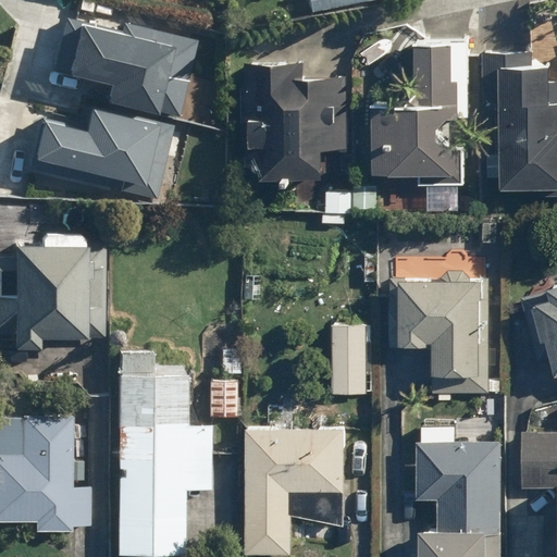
[(301,0),(304,11),(385,0),(301,0)]
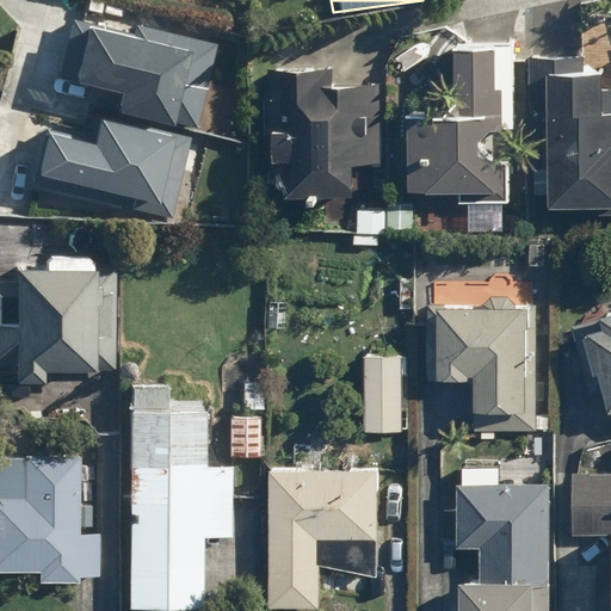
[(216,45),(78,7),(55,92),(193,130),(216,45)]
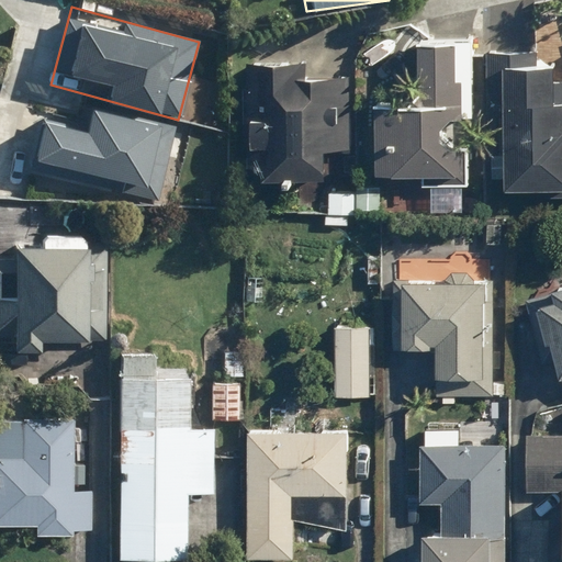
[(366,175),(454,178),(459,82),(451,82),(452,46),(408,44),(405,109),(369,108),(366,175)]
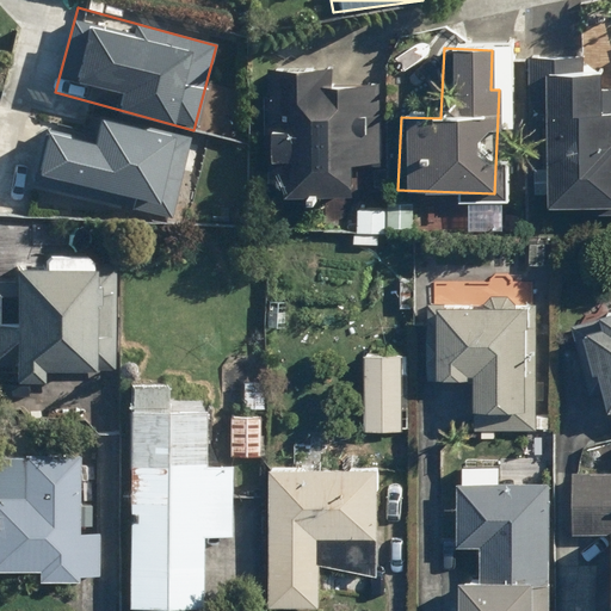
[(610,112),(598,112),(600,73),(578,73),(579,60),(528,57),(525,124),(542,124),(538,209),(610,211),(610,112)]
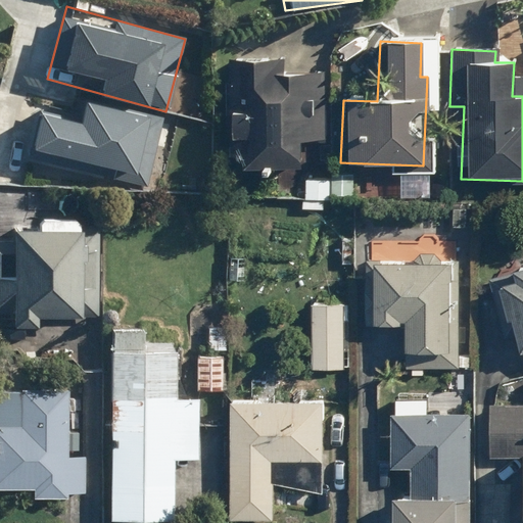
[(281,61),(225,58),(220,167),(294,170),(295,142),(323,143),(326,76),(281,74),(281,61)]
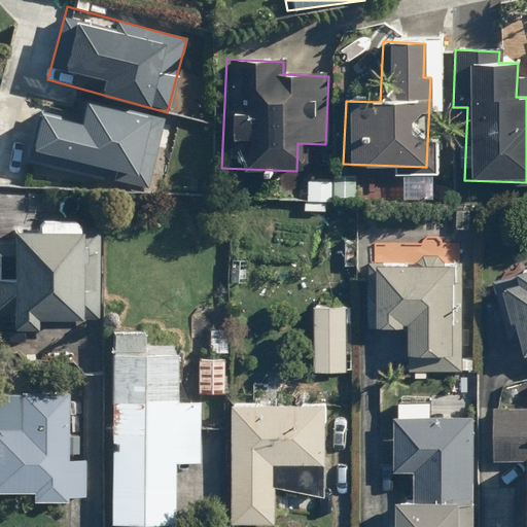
[(146,114),(79,98),(74,120),(33,110),(19,170),(127,196),(146,114)]
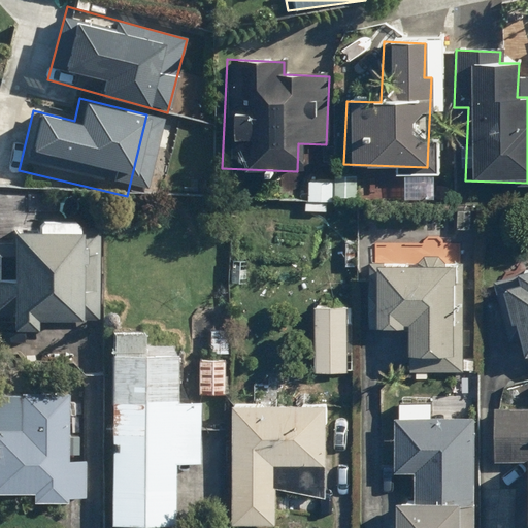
[(24,233),(1,234),(1,244),(0,243),(0,317),(1,318),(1,331),(25,331),(25,322),(72,321),(70,221),(24,222),(24,233)]
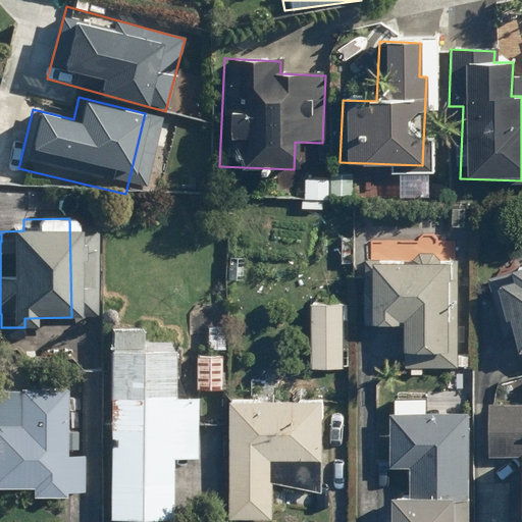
[(359,263),(358,342),(373,342),(373,325),(399,326),(399,353),(446,354),(448,264),(359,263)]
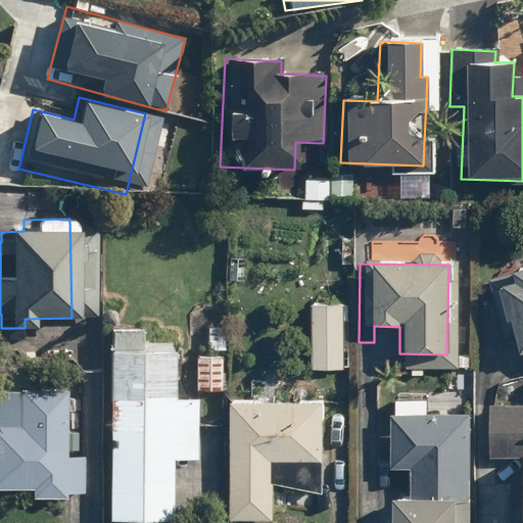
[(522,269),(487,281),(518,377),(522,375),(522,269)]
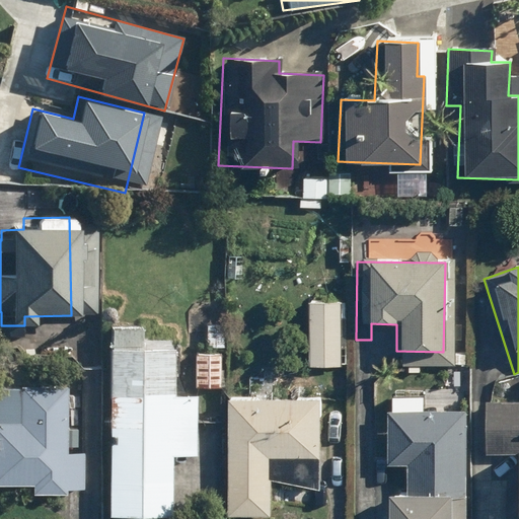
[(344,301),(308,300),(306,365),(342,366),(344,301)]
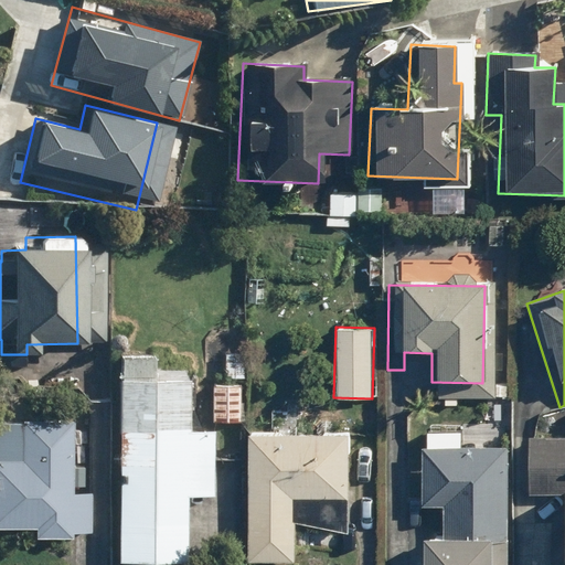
[(156,356),(115,355),(107,564),(179,564),(181,497),(208,498),(210,435),(181,435),(183,382),(155,381),(156,356)]
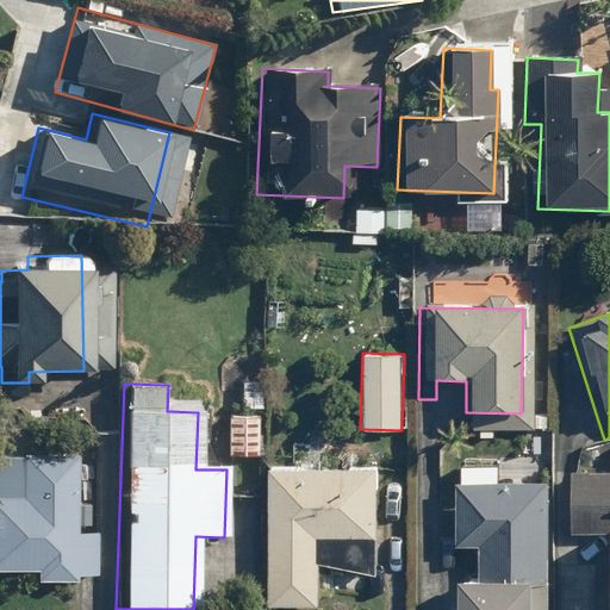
[(255,416),(222,415),(221,456),(253,458),(255,416)]
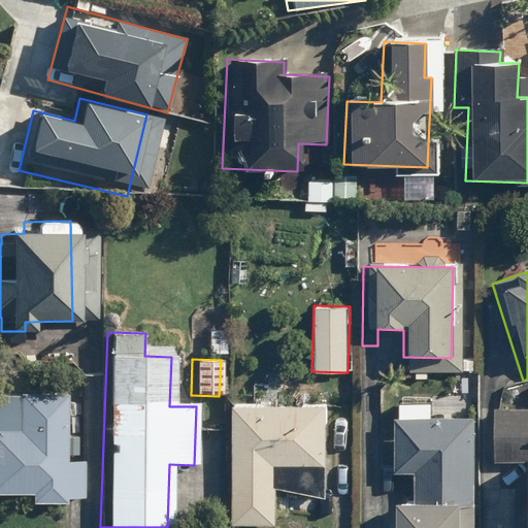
[(0,394),(0,495),(27,495),(27,504),(63,504),(63,499),(84,498),(84,462),(64,462),(63,394),(0,394)]
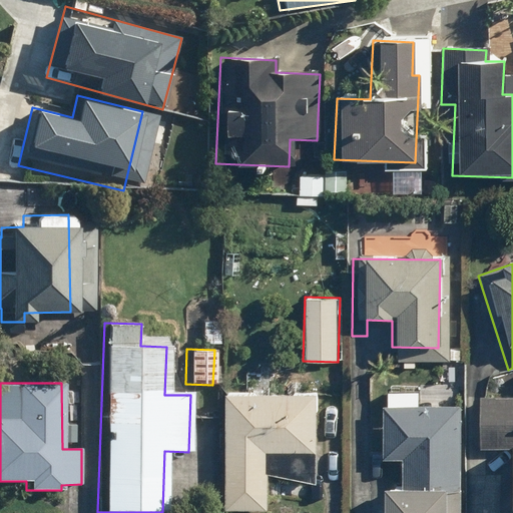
[(223,393),(219,511),(264,512),(265,476),(312,477),(315,396),(223,393)]
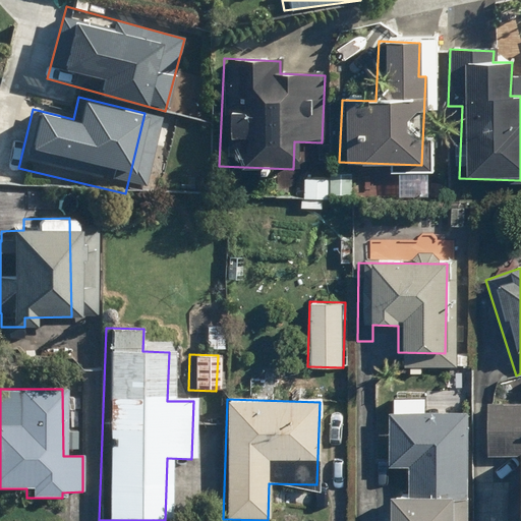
[(423,399),(391,399),(391,414),(387,414),(386,467),(405,467),(405,497),(386,497),(385,520),(450,520),(450,498),(466,498),(466,411),(423,411),(423,399)]
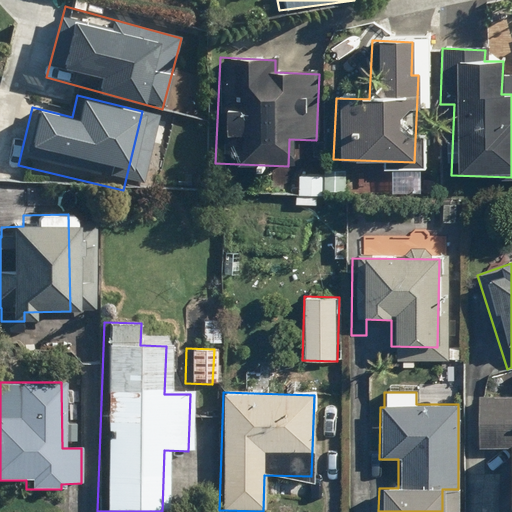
[(504,511),(511,511),(511,396),(476,396),(476,448),(504,448),(504,511)]
